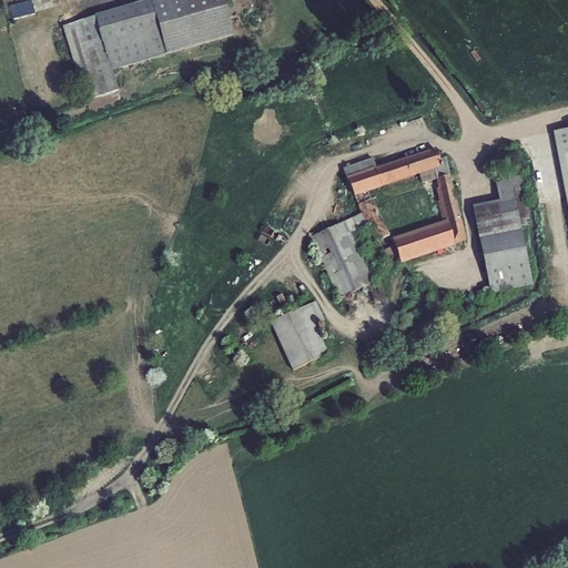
[(95,18),(62,28),(85,103),(119,92),(113,73),(166,58),(235,39),(223,0),(156,0),(95,17),(95,18)]
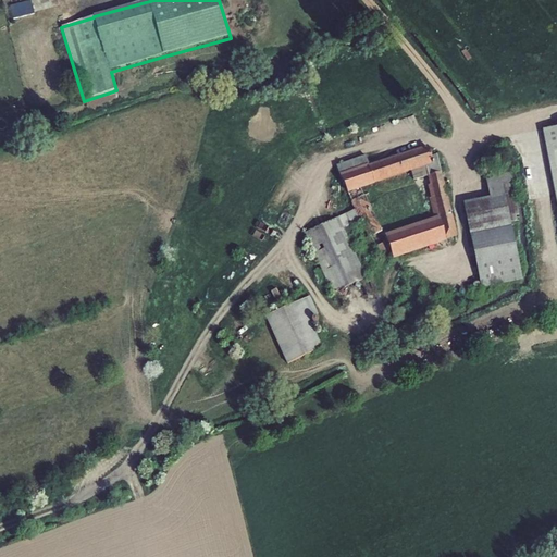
[(32,2),(10,8),(14,21),(35,16),(32,2)]
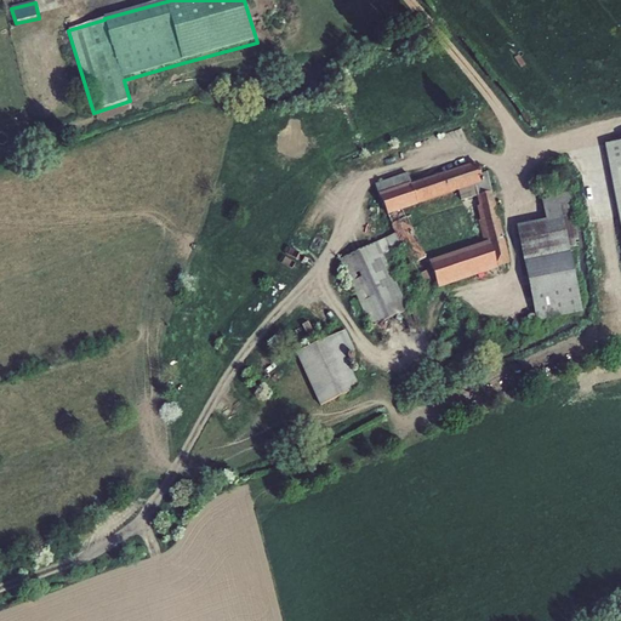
[(620,138),(604,142),(620,228),(620,138)]
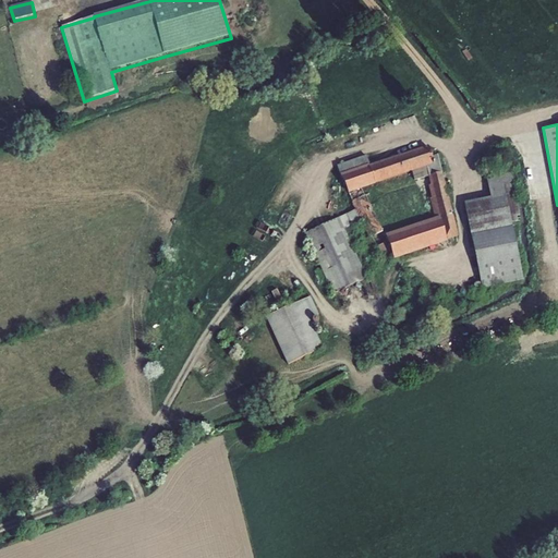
[(336,165),(348,193),(411,171),(413,180),(428,177),(429,184),(428,185),(433,198),(429,198),(435,218),(385,234),(390,251),(393,258),(448,241),(447,240),(459,235),(453,214),(452,214),(451,211),(452,211),(438,154),(432,156),(427,144),(370,164),(366,155),(336,165)]
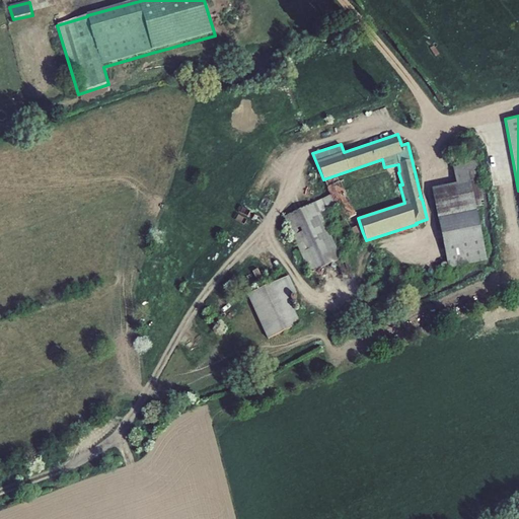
[(473,151),(451,156),(456,181),(432,188),(448,268),(488,260),(475,206),(485,204),(473,151)]
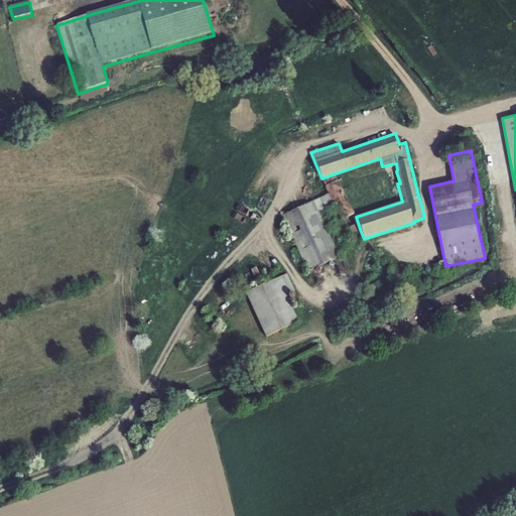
[(328,194),(282,215),(308,272),(340,257),(318,211),(334,204),(328,194)]
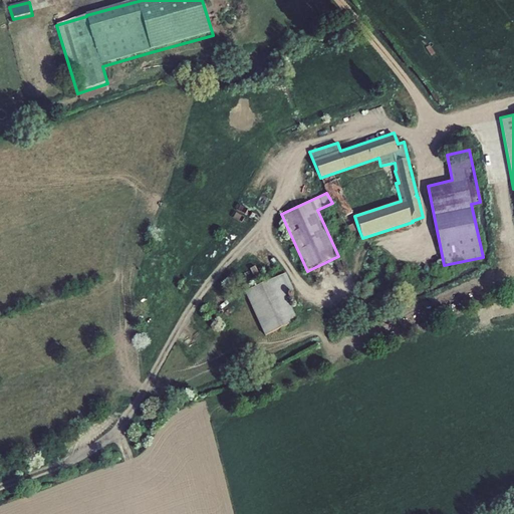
[(285,272),(245,291),(265,335),(297,320),(285,293),(293,290),(285,272)]
